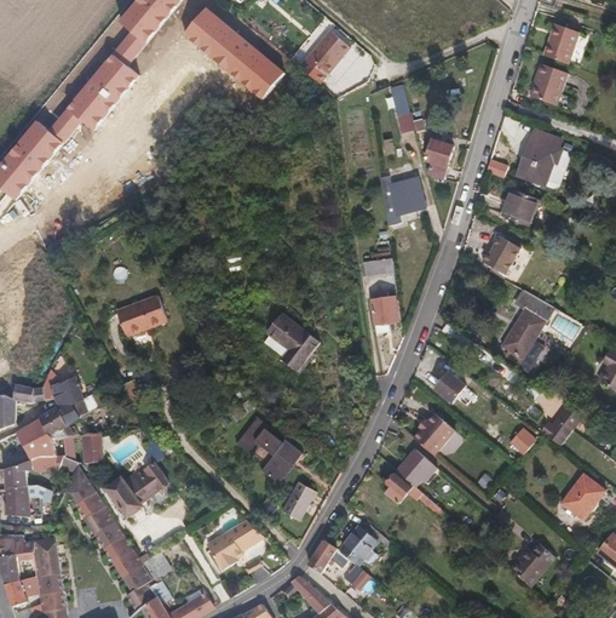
[(110,53),(127,66),(182,0),(134,0),(117,23),(128,33),(110,53)]
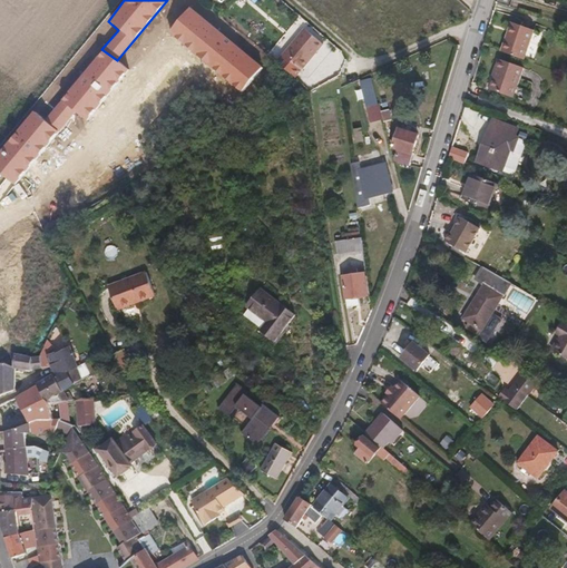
[(261,66),(189,6),(168,31),(241,90),(261,66)]
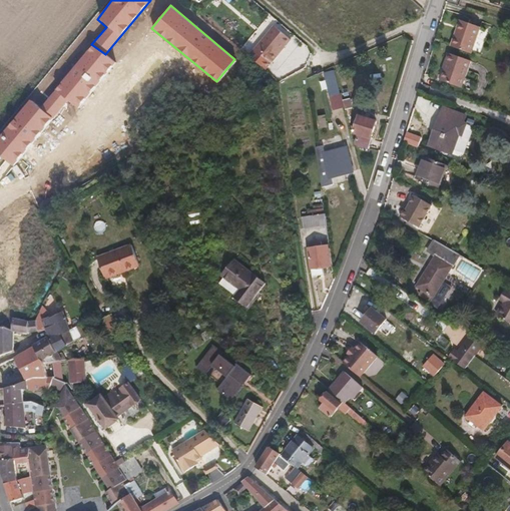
[(469,52),(478,25),(461,19),(457,31),(453,30),(448,45),(469,52)]
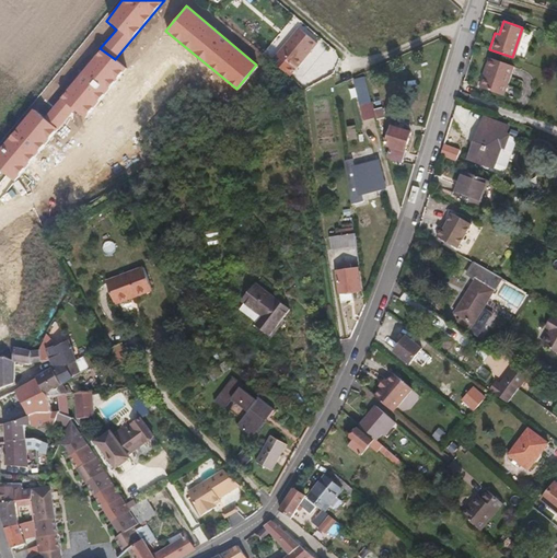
[(296,69),(315,44),(298,30),(277,54),(296,69)]
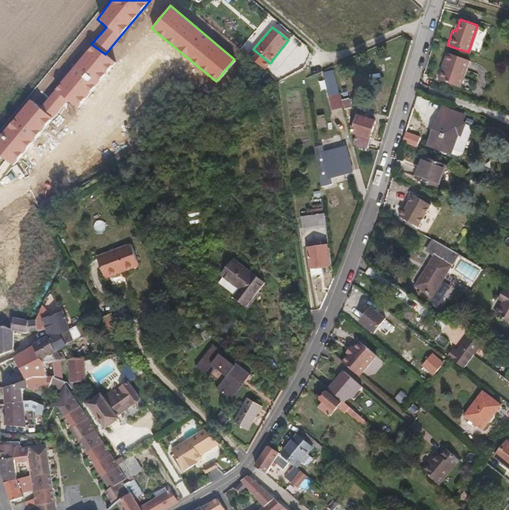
[(56,88),(67,100),(76,106),(115,61),(105,54),(91,44),(56,88)]
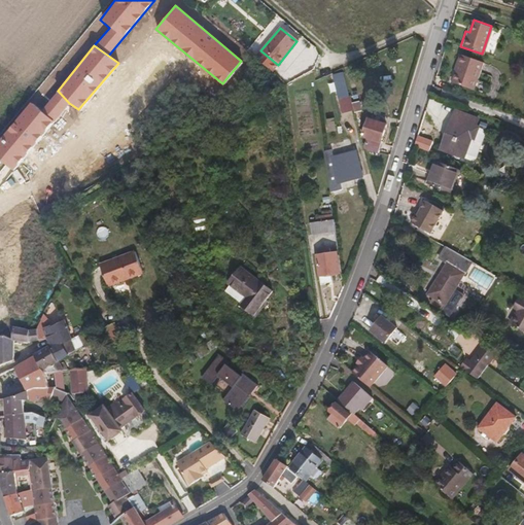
[(472,90),(482,62),(458,54),(455,63),(456,64),(450,81),(472,90)]
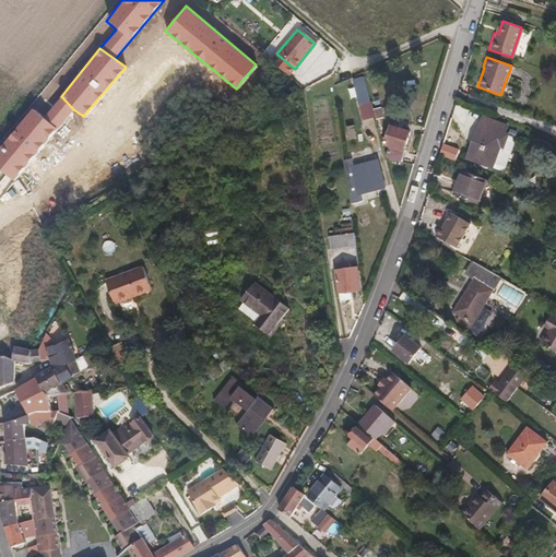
[(367,101),(361,76),(352,79),(362,118),(374,116),(369,99),(367,101)]
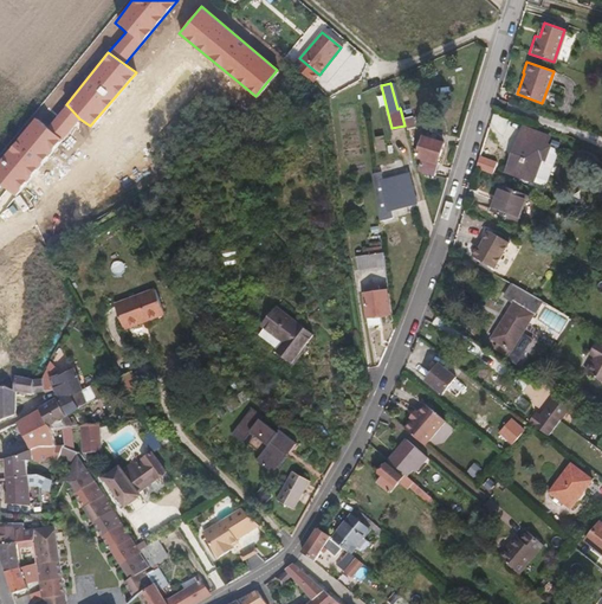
[(79,119),(66,104),(49,127),(62,139),(79,119)]
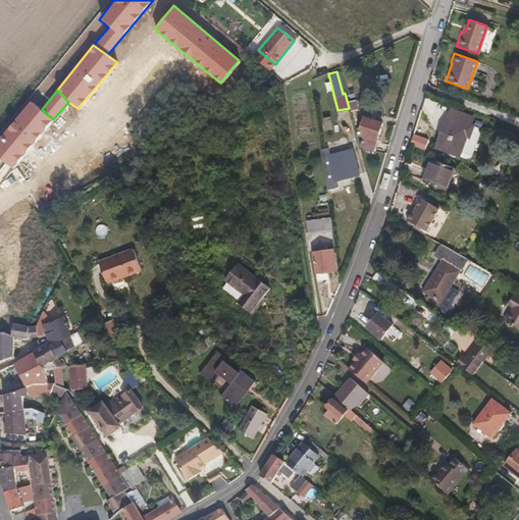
[(42,109),(32,101),(0,138),(0,156),(12,166),(53,119),(42,109)]
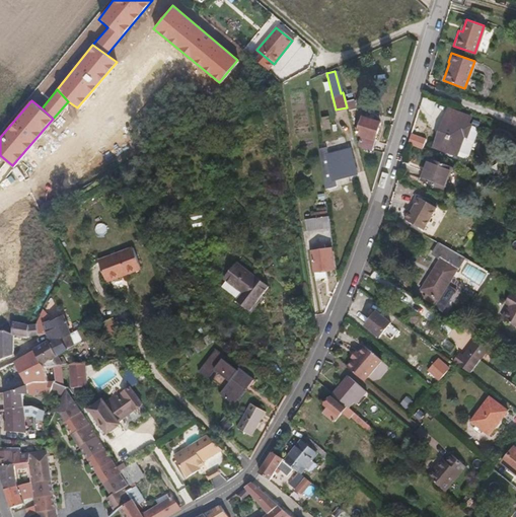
[(461,161),(474,126),(469,125),(466,123),(468,117),(445,107),(431,146),(442,150),(441,153),(461,161)]
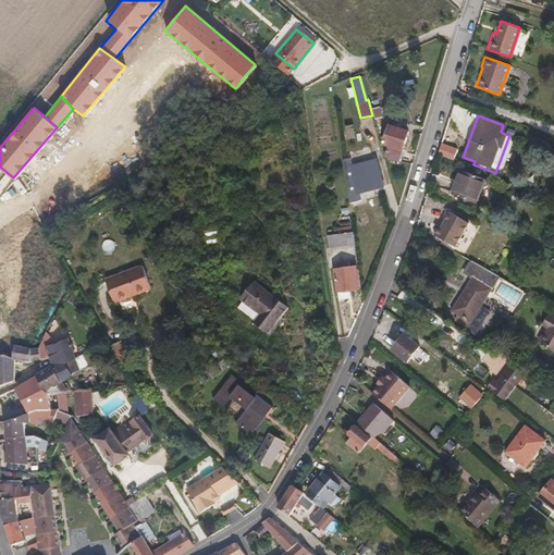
[(397,160),(407,131),(386,124),(381,143),(386,145),(383,156),(397,160)]
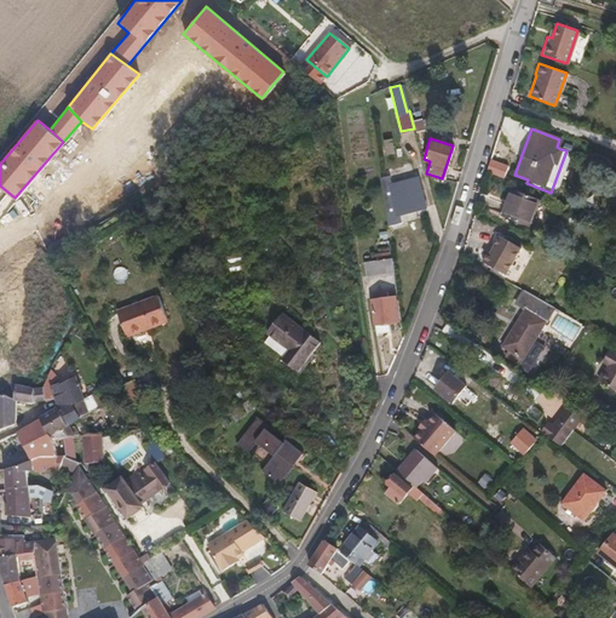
[(424,205),(415,177),(391,184),(387,175),(379,176),(386,224),(401,222),(398,212),(424,205)]
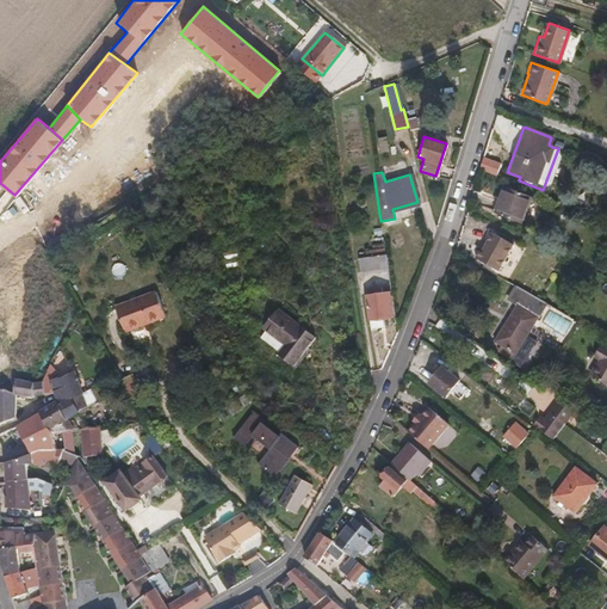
[(530,226),(540,200),(530,196),(502,185),(493,211),(530,226)]
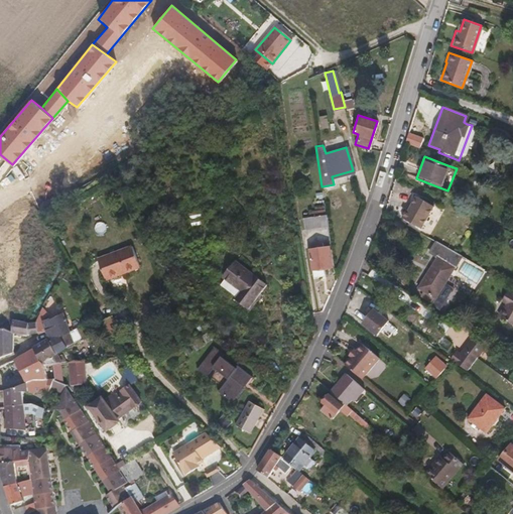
[(408,203),(404,208),(400,217),(419,228),(432,205),(415,195),(409,204),(408,203)]
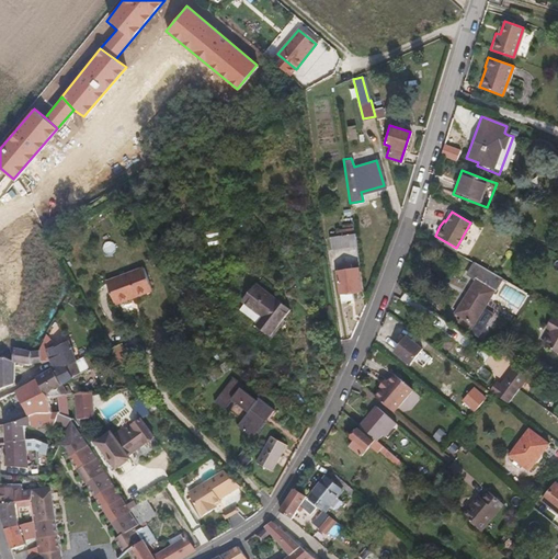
[(355,246),(353,232),(328,236),(330,249),(355,246)]
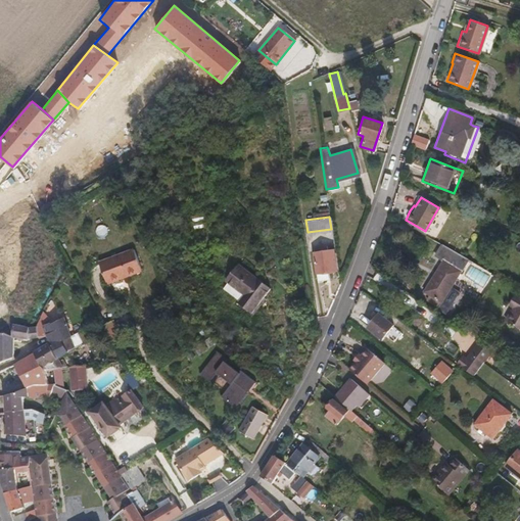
[(439,302),(467,258),(439,243),(431,254),(439,261),(420,291),(439,302)]
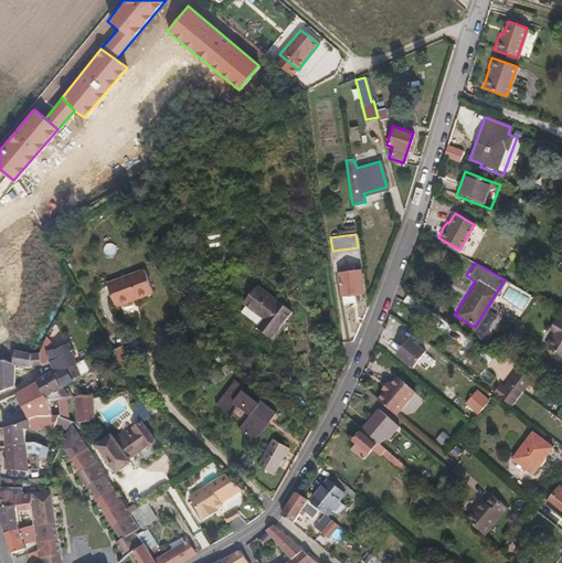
[(362,291),(359,269),(352,271),(351,264),(343,264),(345,271),(338,272),(340,294),(362,291)]
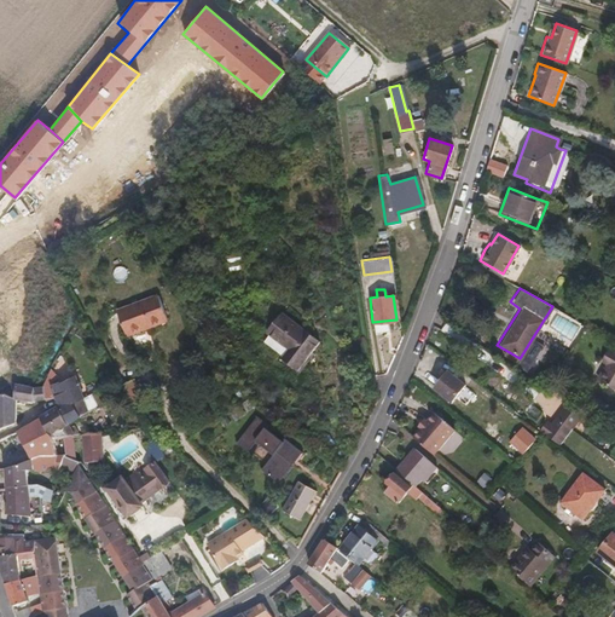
[(166,319),(156,294),(115,310),(125,334),(166,319)]
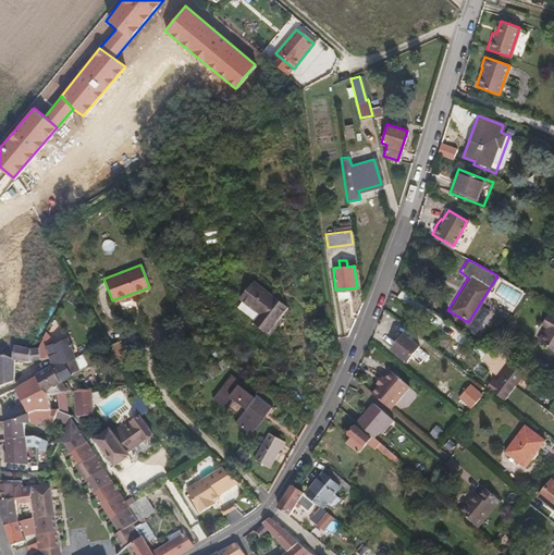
[(286,306),(253,280),(238,298),(258,313),(251,321),(267,333),(286,306)]
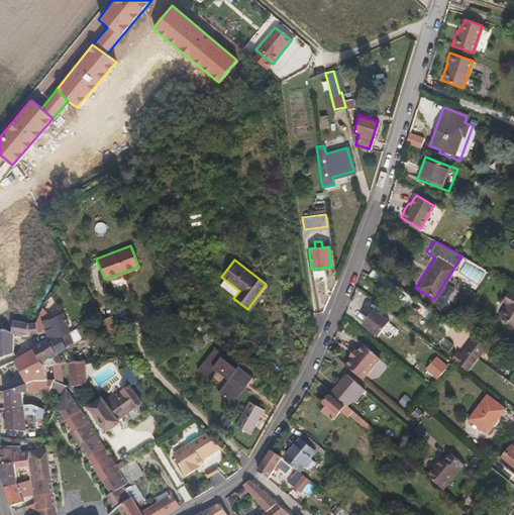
[(498,315),(513,324),(513,292),(512,291),(511,292),(506,289),(502,297),(506,300),(498,315)]
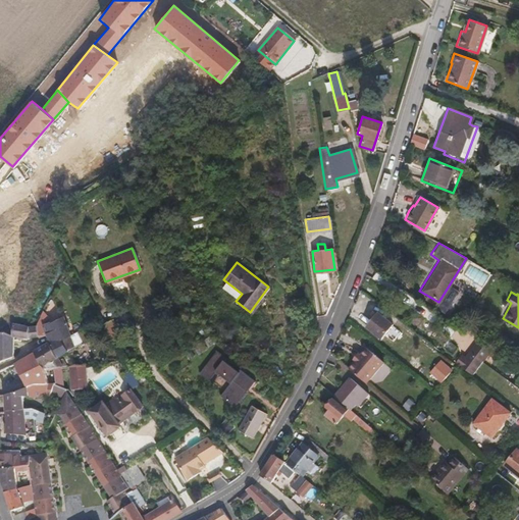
[(379,338),(391,324),(376,312),(365,326),(379,338)]
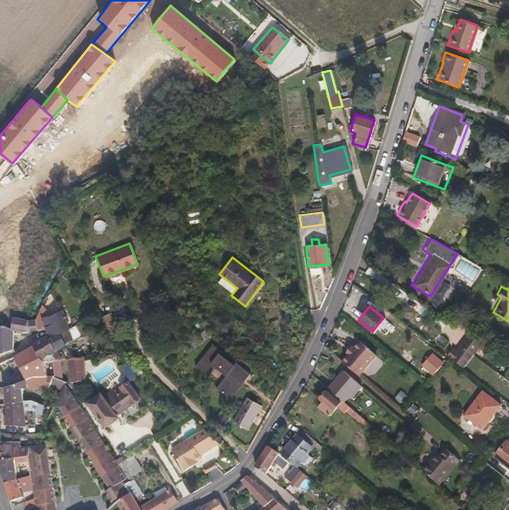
[(59,333),(68,328),(61,309),(48,315),(51,324),(43,328),(46,335),(54,349),(55,350),(64,344),(64,343),(59,333)]
